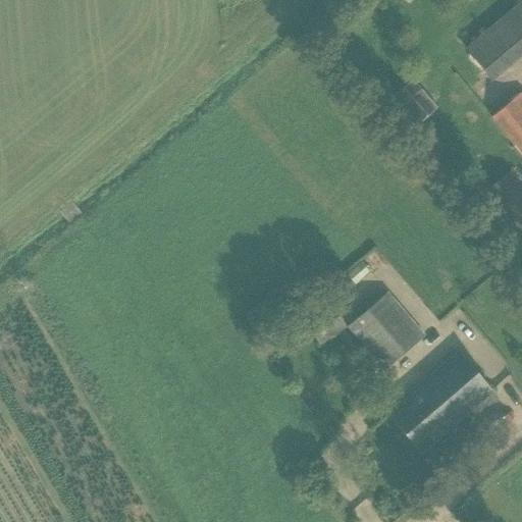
[(521,0),(512,10),(465,50),(491,81),(521,54),(521,0)]
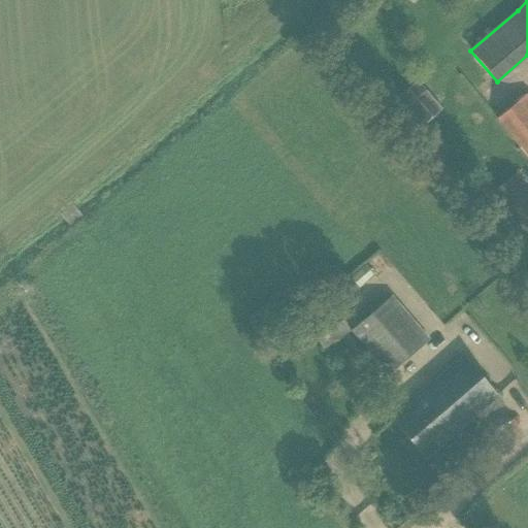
[(416,78),(387,103),(411,133),(440,107),(416,78)]
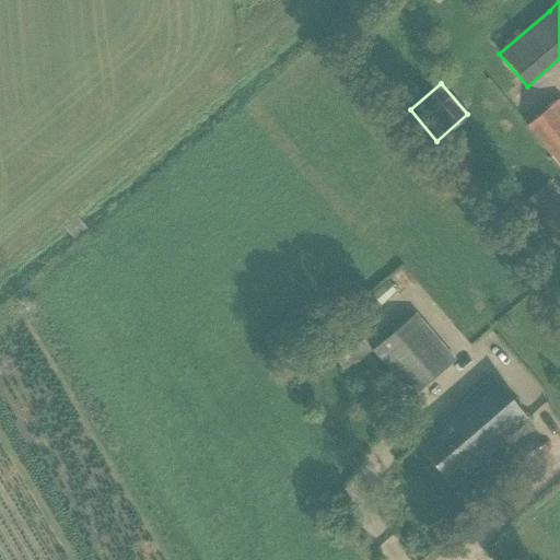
[(559,100),(559,98),(543,113),(526,127),(559,166),(559,100)]
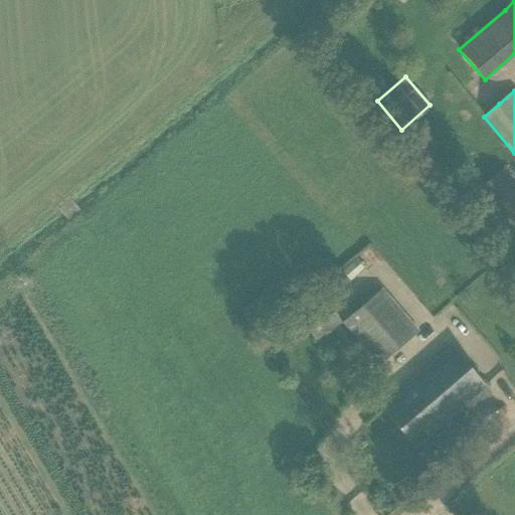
[(475,193),(511,236),(514,232),(514,190),(499,172),(475,193)]
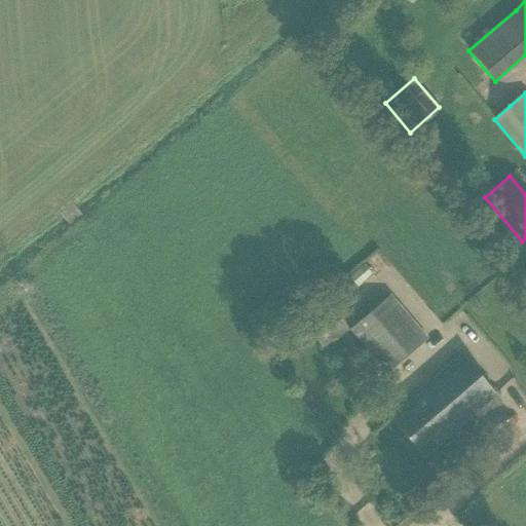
[(414,326),(388,297),(350,330),(386,373),(425,339),(414,326)]
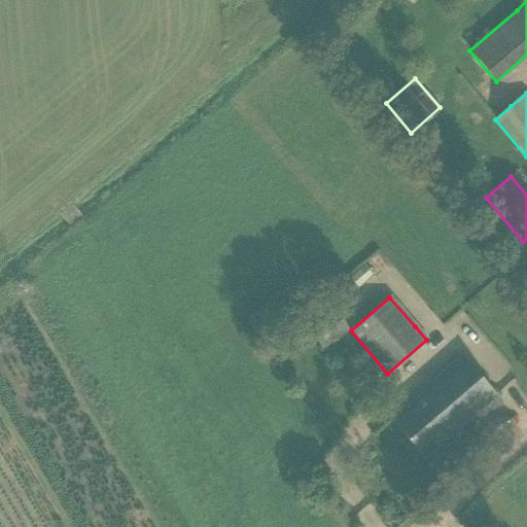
[(335,309),(308,326),(321,348),(348,329),(335,309)]
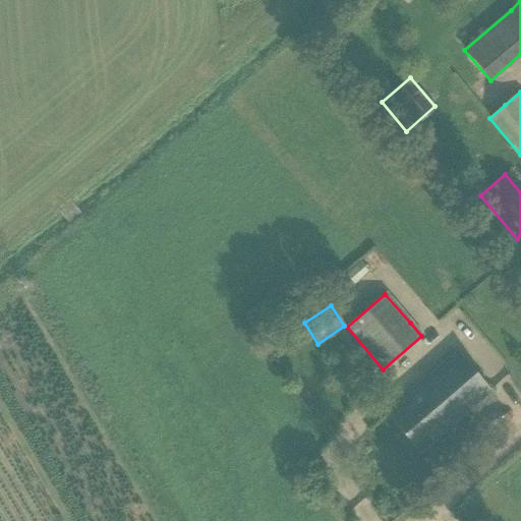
[(385,414),(405,438),(418,454),(490,391),(457,351),(412,391),(422,403),(409,414),(399,402),(385,414)]
